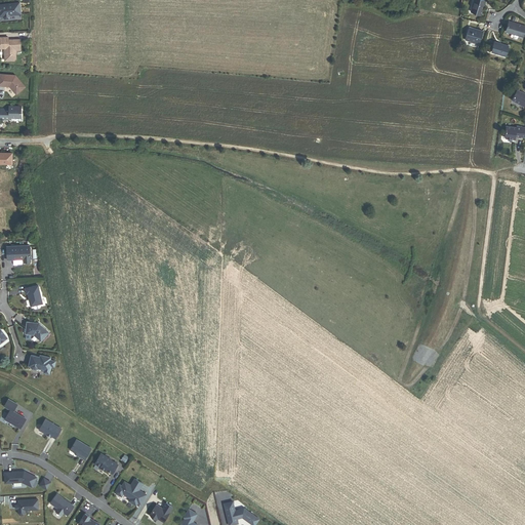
[(474,0),(471,11),(481,15),(485,1),(482,0),(474,0)]
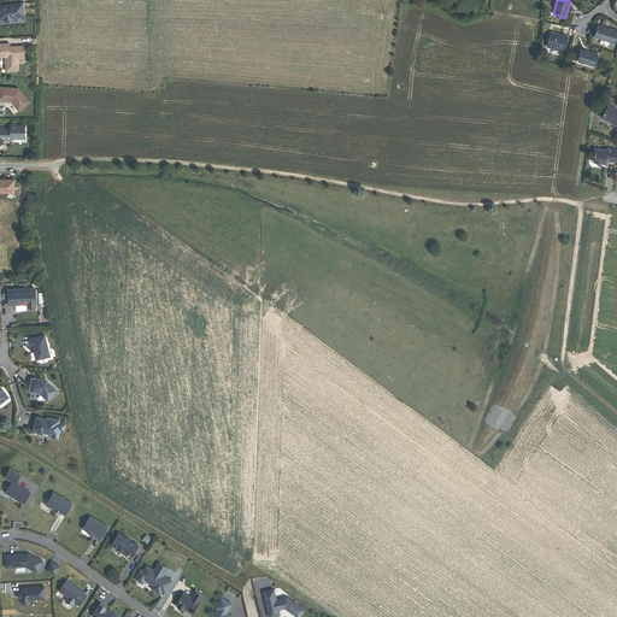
[(23,4),(0,6),(0,19),(4,19),(4,22),(6,23),(10,23),(12,21),(12,19),(24,18),(23,4)]
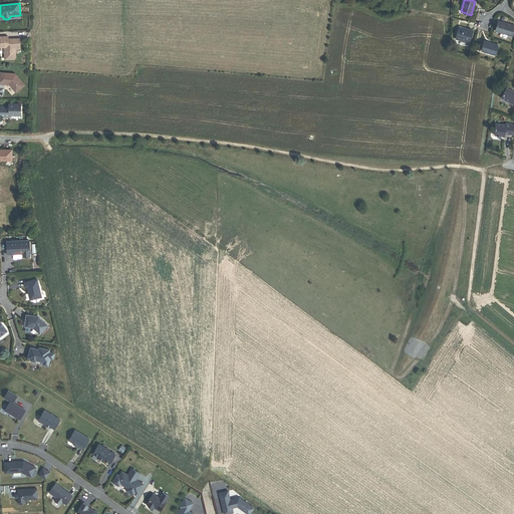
[(507,35),(512,36),(513,28),(513,25),(498,21),(495,31),(504,33),(507,35)]
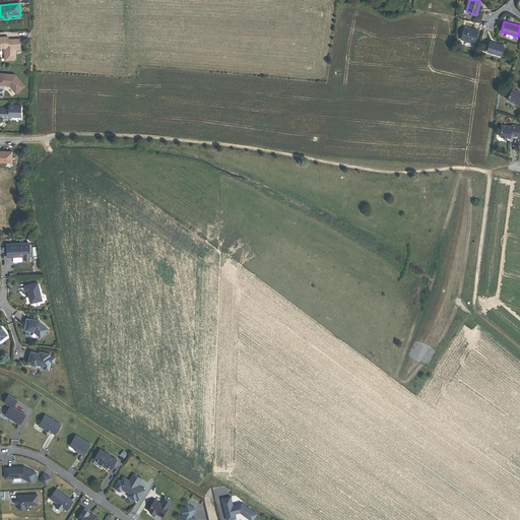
[(461,40),(474,44),(478,31),(464,27),(461,40)]
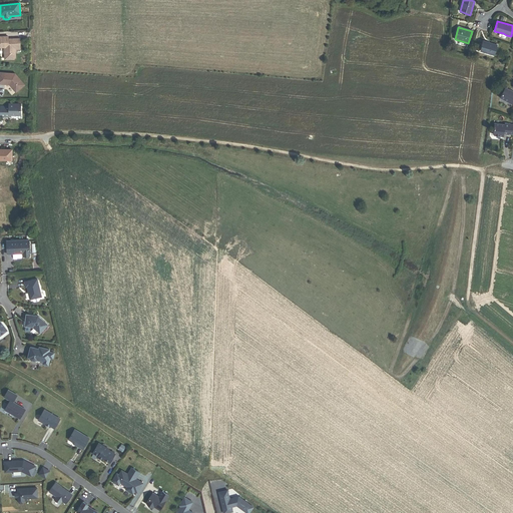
[(0,37),(0,47),(3,47),(4,59),(15,58),(14,49),(19,48),(18,38),(8,39),(8,40),(6,40),(6,39),(6,37),(0,37)]
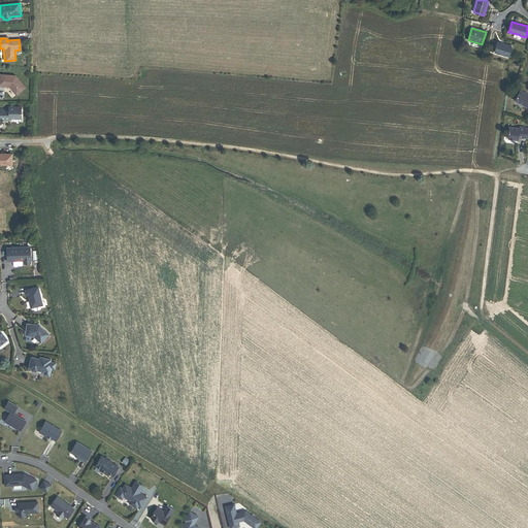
[(495,53),(508,57),(512,46),(498,42),(495,53)]
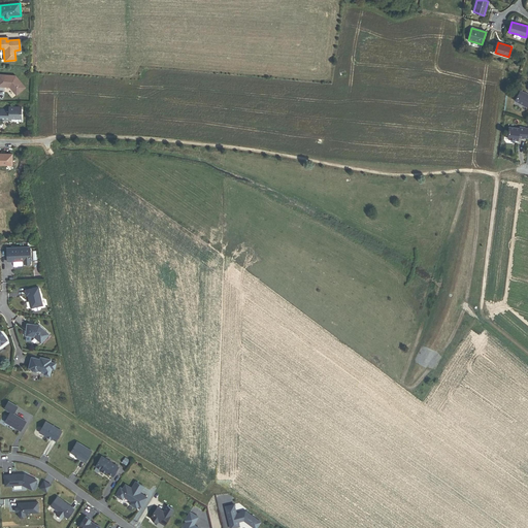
[(26,88),(15,75),(0,73),(0,87),(11,88),(11,89),(17,96),(26,88)]
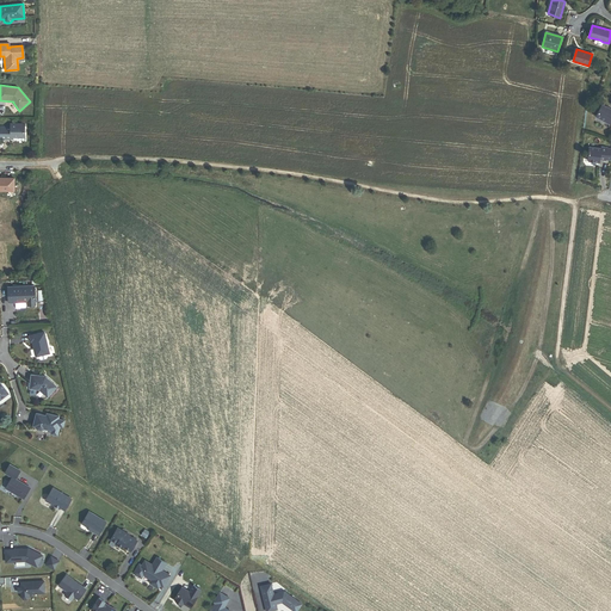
[(610,123),(610,121),(610,109),(608,107),(602,104),(596,116),(610,123)]
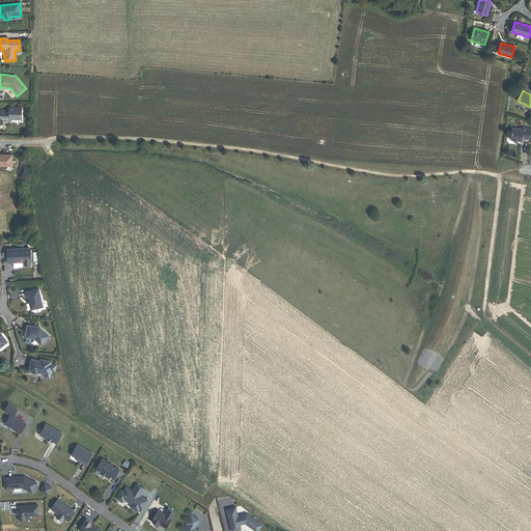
[(22,119),(22,107),(9,107),(9,110),(1,110),(1,120),(11,120),(11,119),(22,119)]
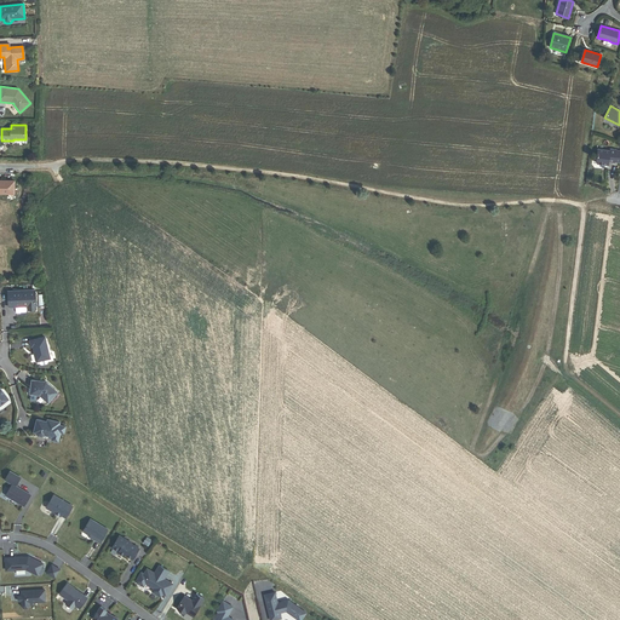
[(619,161),(619,150),(616,150),(610,149),(610,150),(598,149),(597,161),(597,162),(608,165),(608,161),(615,162),(615,161),(619,162),(619,161)]
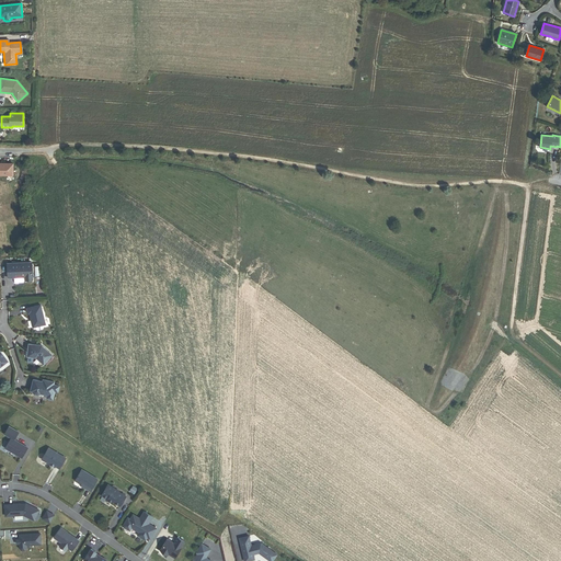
[(0,173),(13,174),(13,164),(0,163),(0,173)]
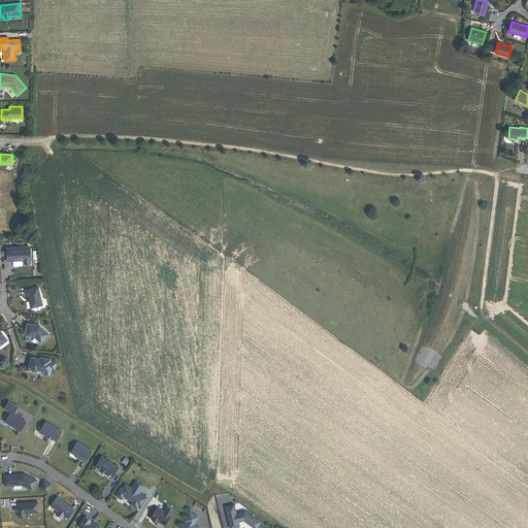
[(31,264),(30,246),(7,248),(7,261),(22,261),(22,259),(24,259),(24,264),(31,264)]
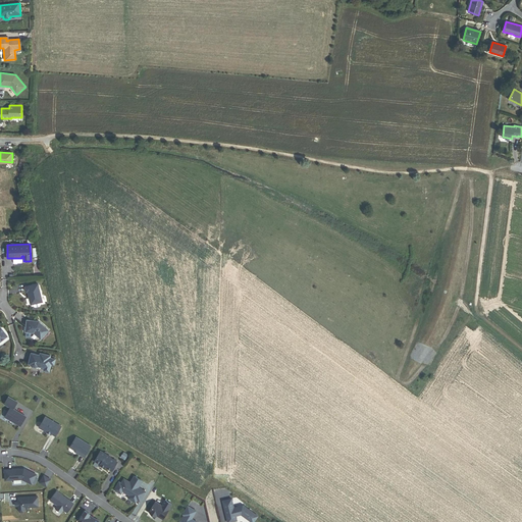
[(42,302),(38,283),(25,286),(27,292),(28,292),(30,298),(31,297),(31,299),(30,300),(31,304),(33,304),(34,306),(35,307),(40,306),(41,305),(40,302),(42,302)]
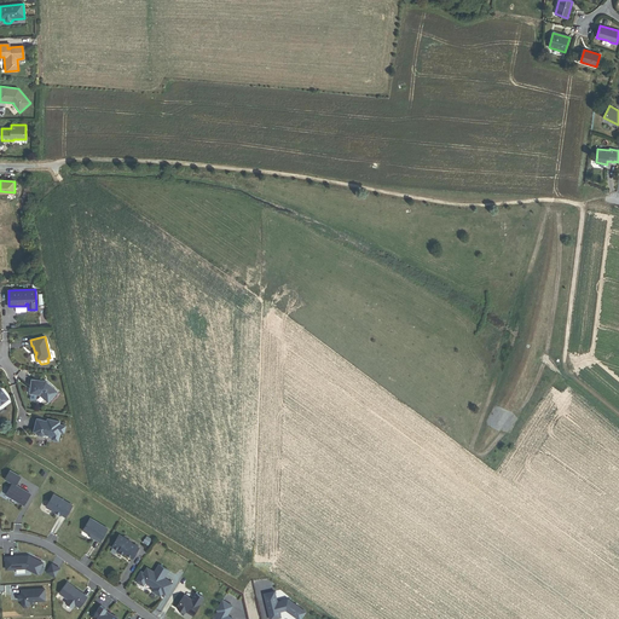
[(58,392),(46,381),(42,381),(42,382),(39,381),(39,380),(33,380),(30,393),(40,394),(48,401),(58,392)]
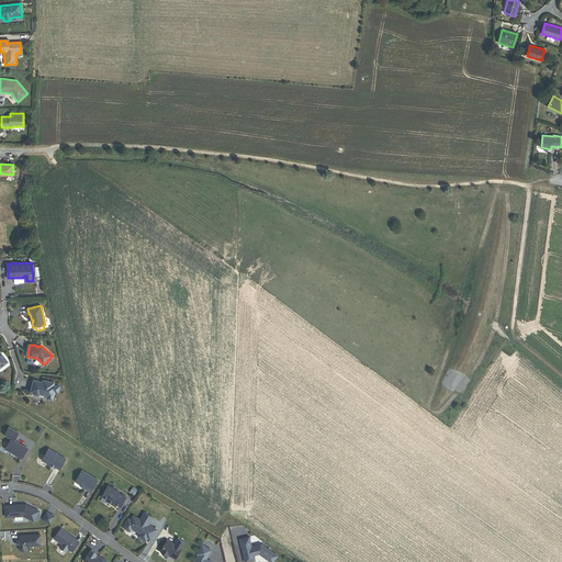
[(58,393),(59,386),(54,385),(54,382),(45,380),(45,382),(43,382),(34,380),(31,392),(32,392),(34,394),(38,395),(41,394),(48,396),(47,398),(53,400),(55,392),(58,393)]
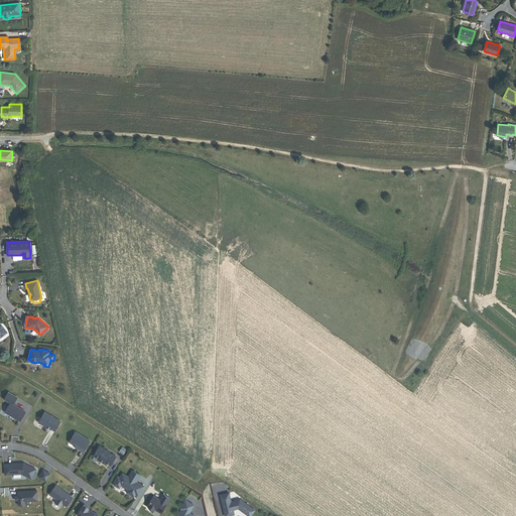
[(6,412),(21,421),(26,412),(14,404),(18,398),(9,392),(5,399),(11,403),(6,412)]
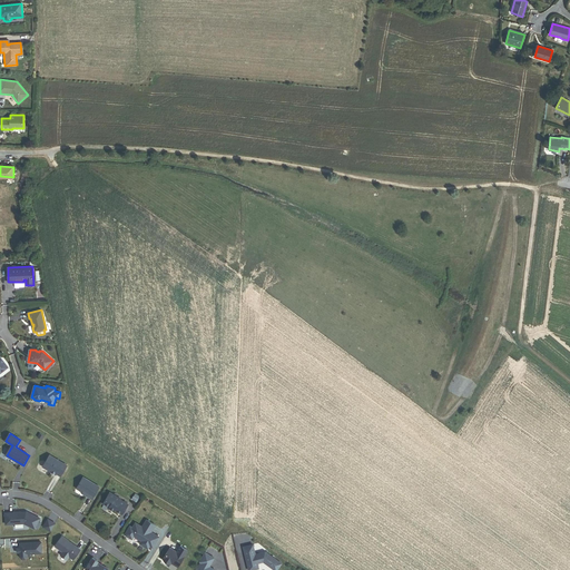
[(56,474),(57,473),(61,477),(68,465),(50,455),(43,467),(49,470),(49,469),(52,470),(52,472),(56,474)]
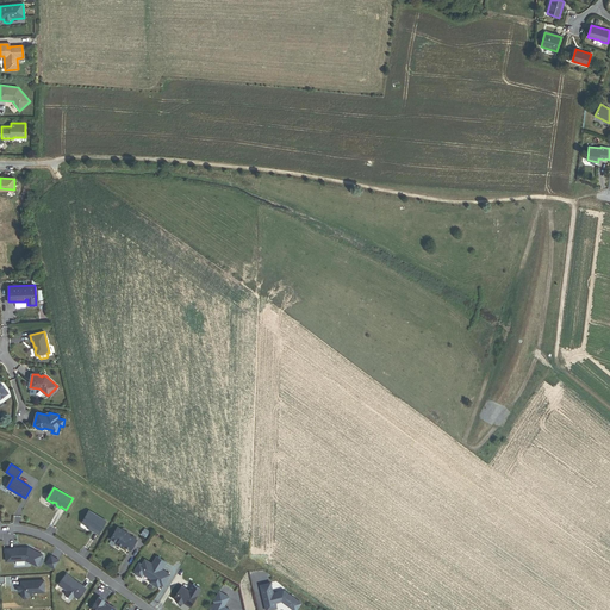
[(89,511),(83,522),(92,528),(91,529),(99,534),(107,522),(89,511)]
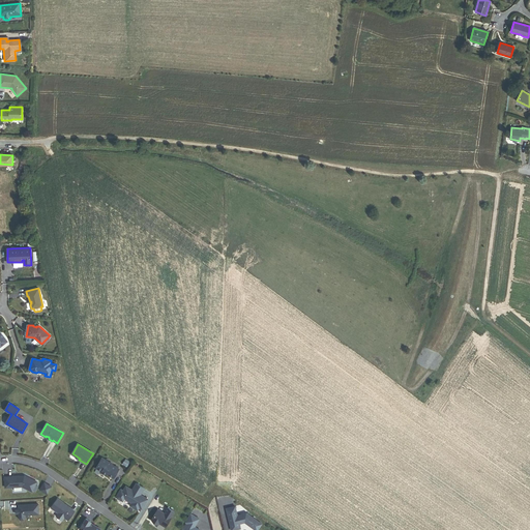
[(109,474),(114,478),(120,468),(115,465),(115,464),(111,461),(110,463),(102,459),(97,467),(105,471),(109,474)]
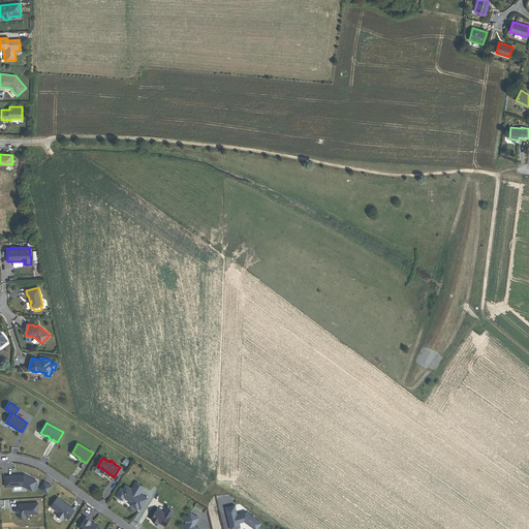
[(37,486),(36,486),(37,484),(36,483),(36,481),(24,475),(24,476),(20,476),(20,475),(4,476),(5,487),(22,486),(32,491),(33,490),(35,491),(37,486)]
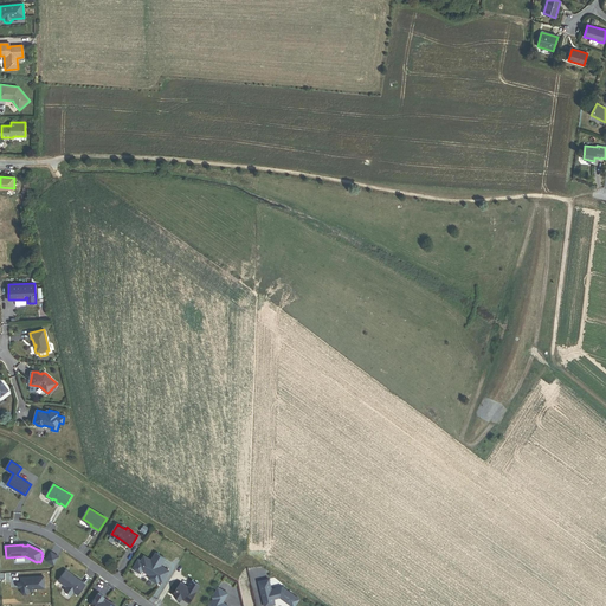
[(58,559),(50,553),(46,561),(55,566),(58,559)]
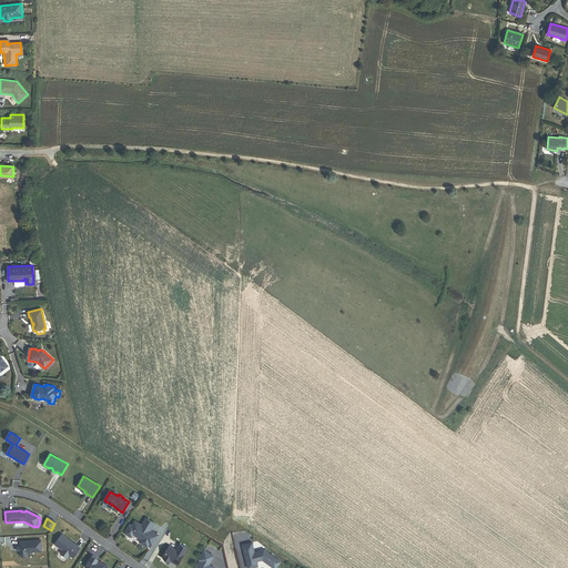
[(130,524),(125,534),(132,537),(134,536),(142,539),(140,543),(148,548),(151,545),(153,546),(159,537),(151,531),(155,525),(152,521),(146,519),(142,525),(135,520),(131,526),(130,524)]
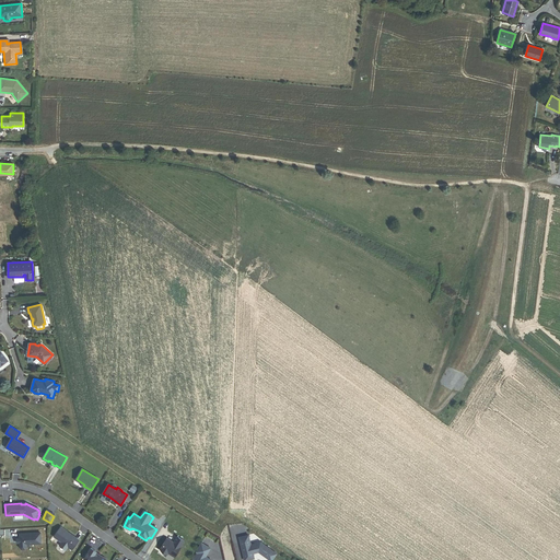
[(79,540),(61,527),(54,537),(62,543),(59,546),(66,550),(68,547),(72,550),(79,540)]
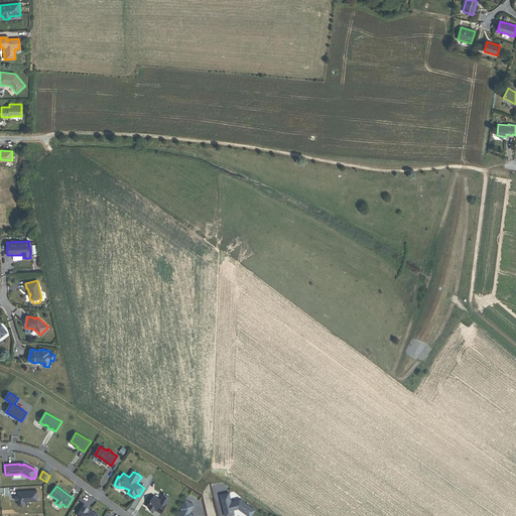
[(23,506),(24,504),(24,502),(37,501),(37,491),(17,493),(18,497),(15,497),(15,501),(18,501),(18,505),(20,507),(23,506)]
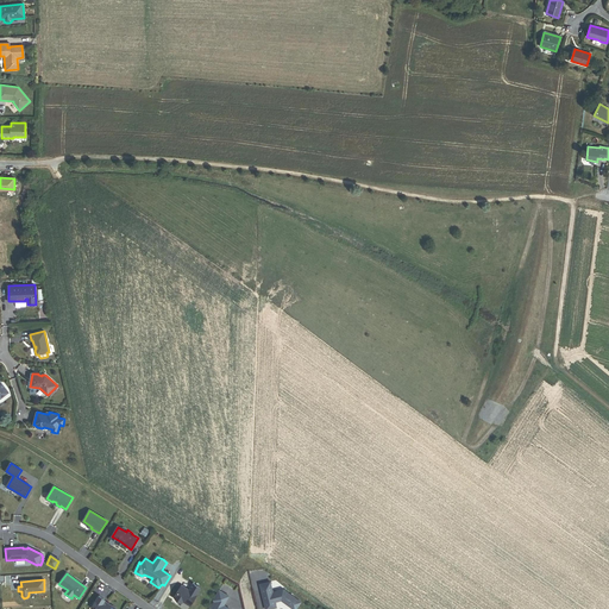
[(271,608),(277,608),(275,602),(282,601),(293,608),(296,608),(301,603),(284,590),(274,594),(271,583),(261,585),(265,608),(271,608)]
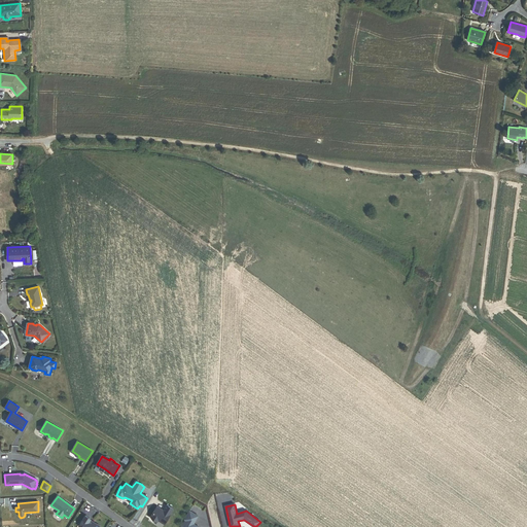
[(155,506),(150,516),(155,521),(161,522),(165,526),(170,522),(174,510),(169,506),(163,511),(155,506)]
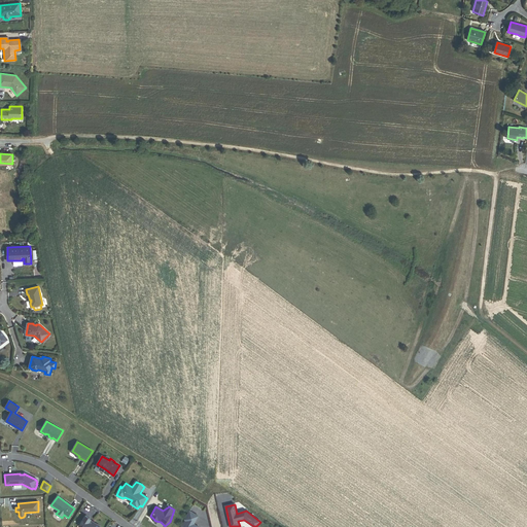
[(187,521),(183,526),(198,526),(194,524),(199,517),(190,512),(185,520),(187,521)]
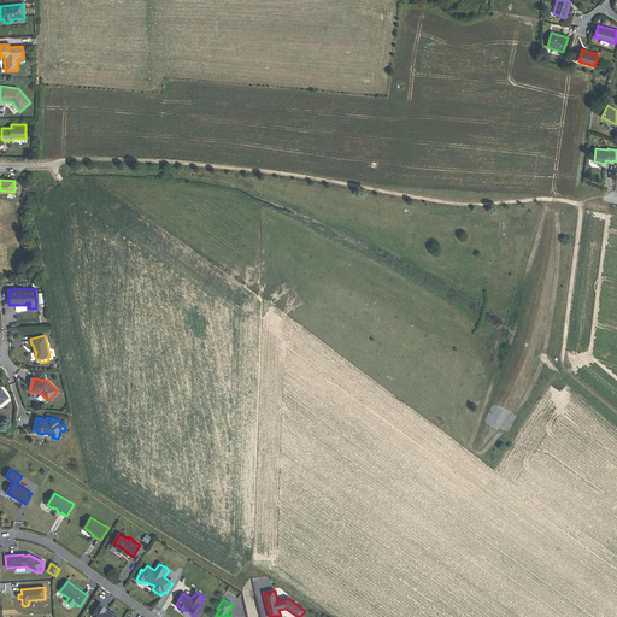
[(116,616),(117,616),(105,610),(106,607),(100,604),(93,616),(116,616)]
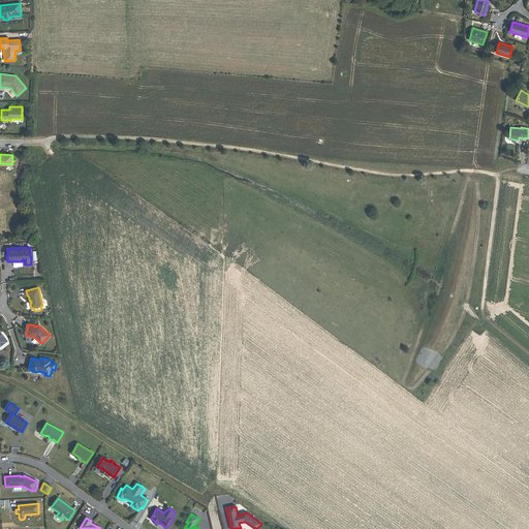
All buildings are outlined.
